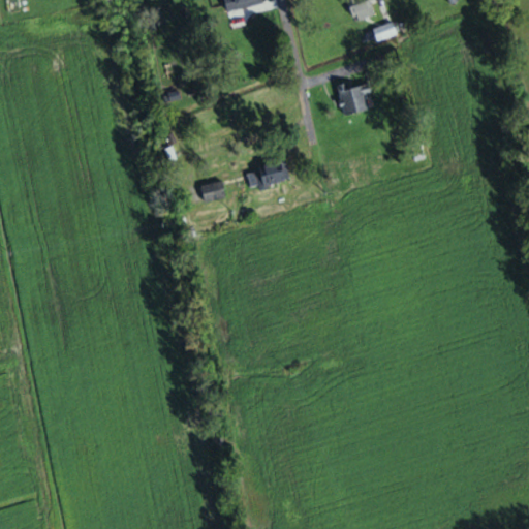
[(223,0),(227,11),(263,2),(262,0),(223,0)]
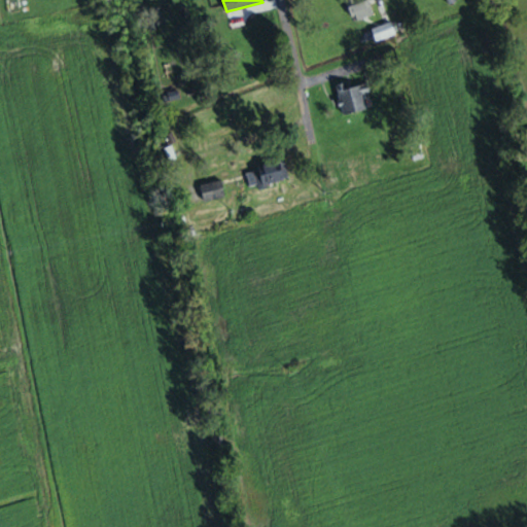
[(374,15),(369,0),(348,0),(353,21),(374,15)]
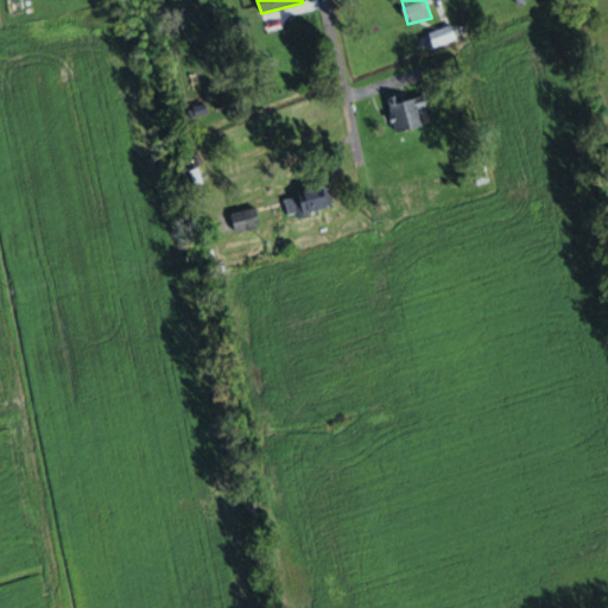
[(429,36),(435,48),(456,38),(450,26),(429,36)]
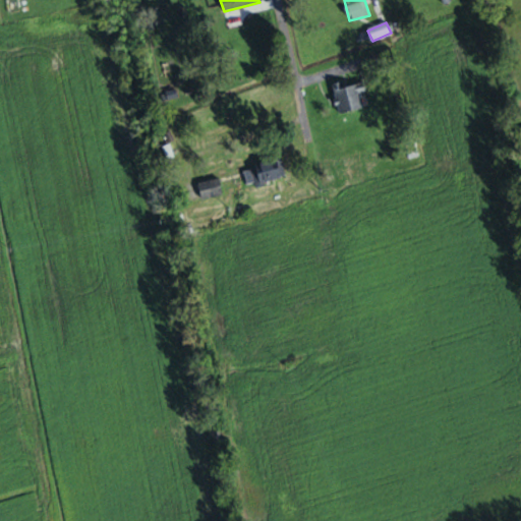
[(334,83),(339,114),(364,109),(361,93),(365,92),(364,83),(344,87),(344,82),(334,83)]
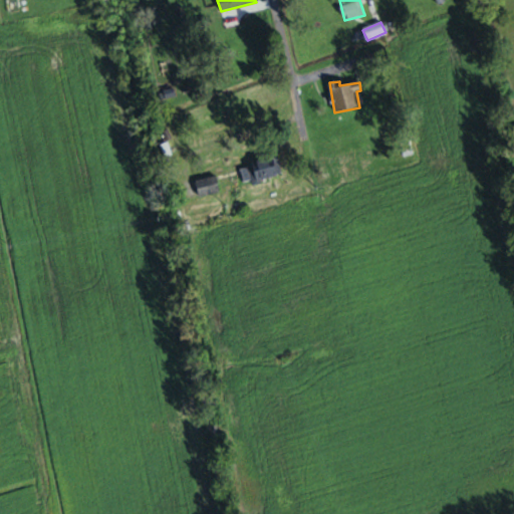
[(249,162),(252,182),(281,178),(279,159),(249,162)]
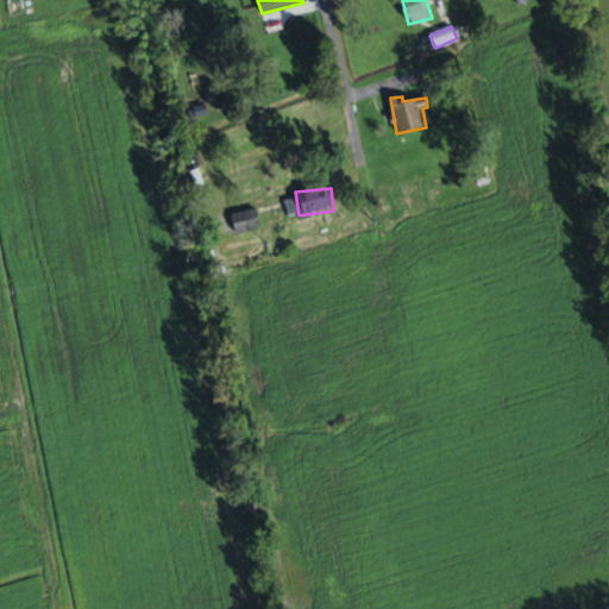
[(261,227),(256,209),(231,217),(236,234),(261,227)]
